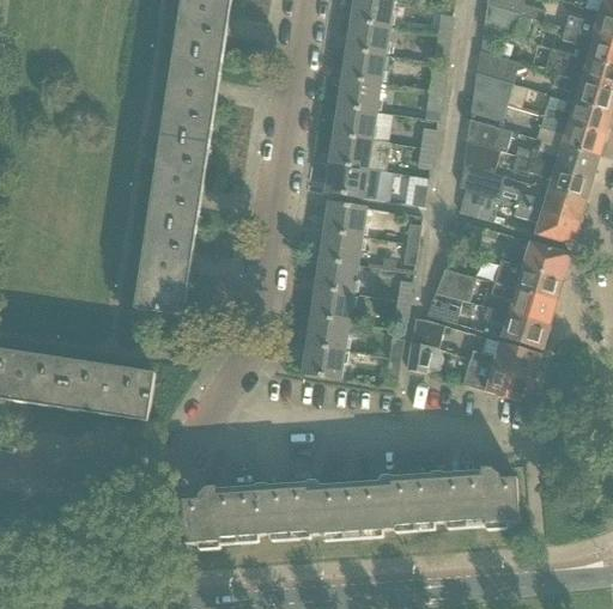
[(183,0),(180,22),(175,52),(223,59),(229,14),(231,0),(183,0)]
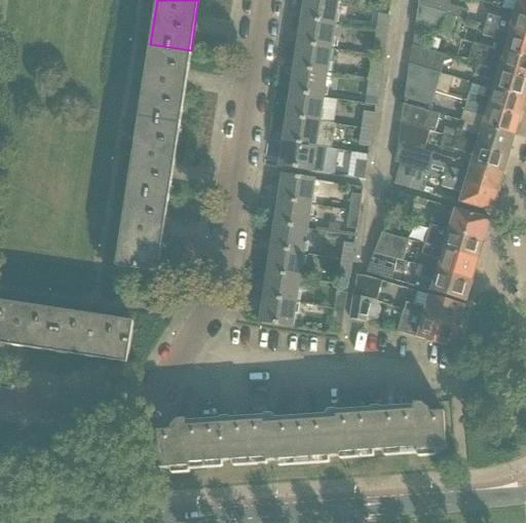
[(305,0),(302,17),(333,23),(337,0),(305,0)]
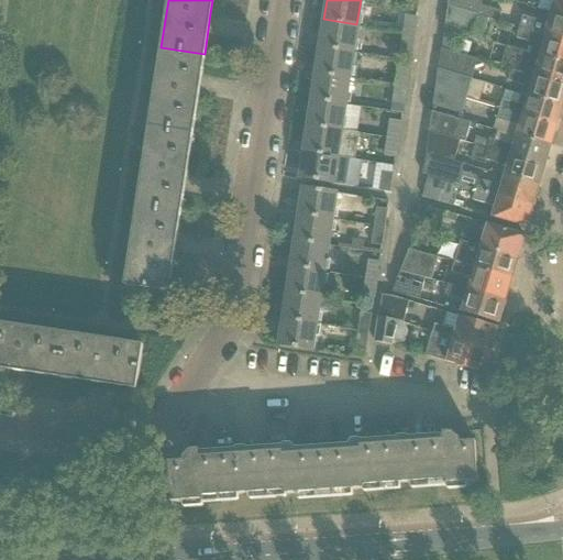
[(449,0),(448,3),(478,13),(498,20),(501,9),(482,3),(482,0),(449,0)]
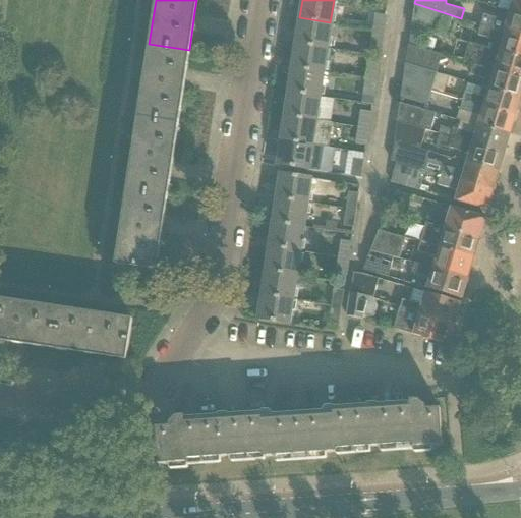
[(499,0),(498,6),(510,9),(520,12),(520,0),(499,0)]
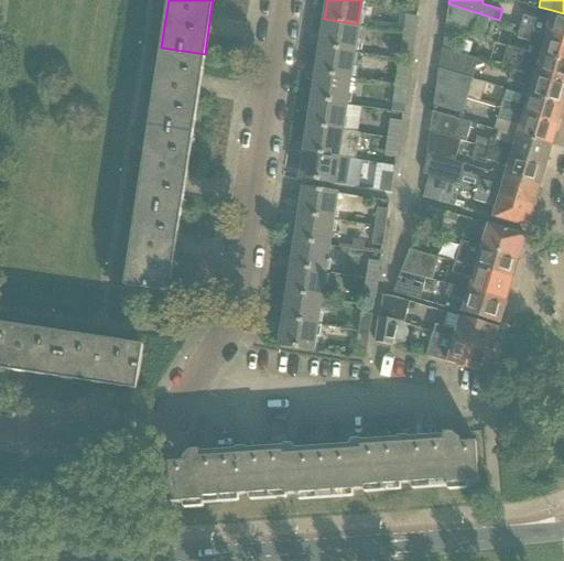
[(448,3),(445,25),(456,29),(473,34),(479,13),(448,3)]
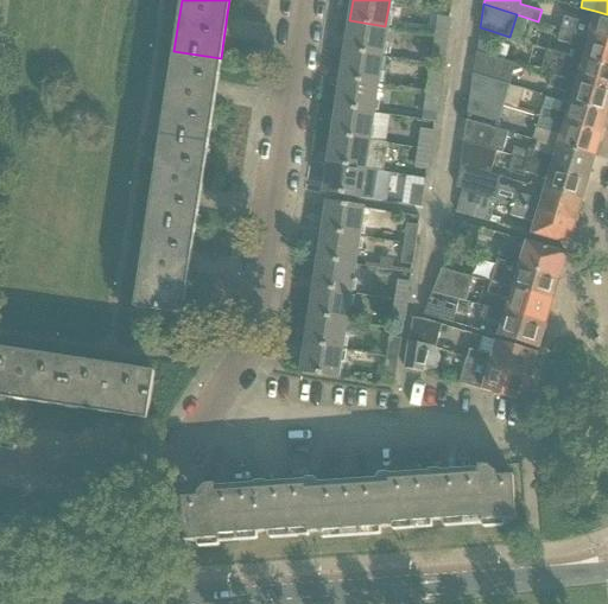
[(565,14),(561,27),(607,40),(607,14),(595,11),(591,23),(565,14)]
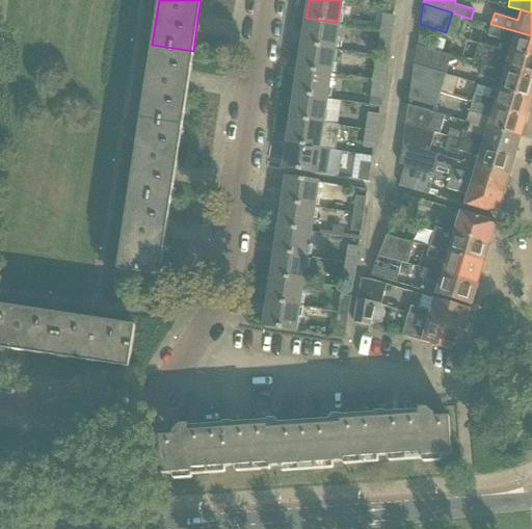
[(383,12),(380,30),(391,31),(392,29),(394,14),(383,12)]
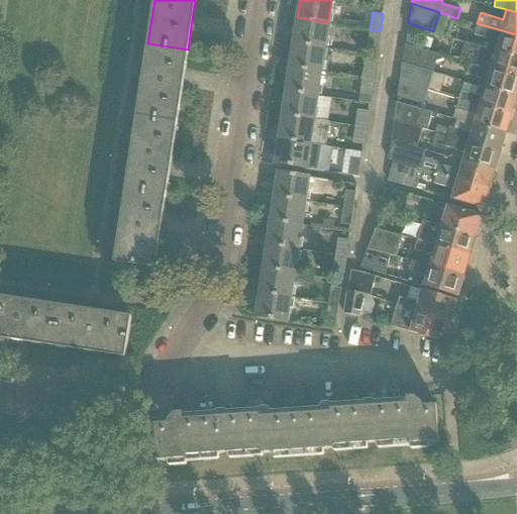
[(297,17),(293,41),(324,46),(327,22),(297,17)]
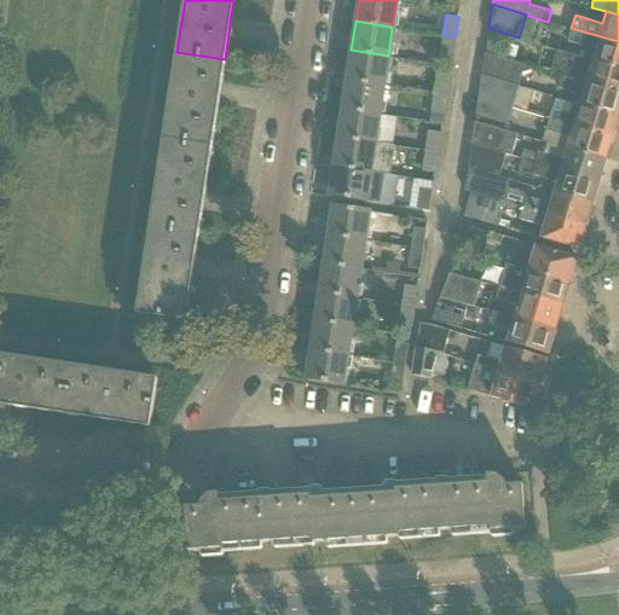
[(501,32),(489,28),(486,50),(497,53),(501,32)]
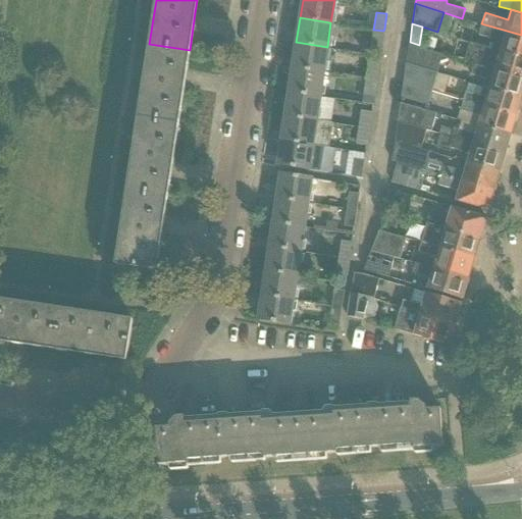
[(521,35),(481,23),(478,34),(491,37),(489,46),(521,55),(521,35)]
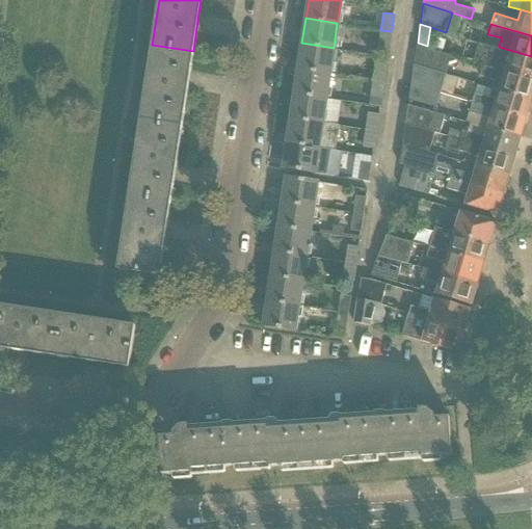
[(391,31),(380,30),(378,46),(389,48),(391,31)]
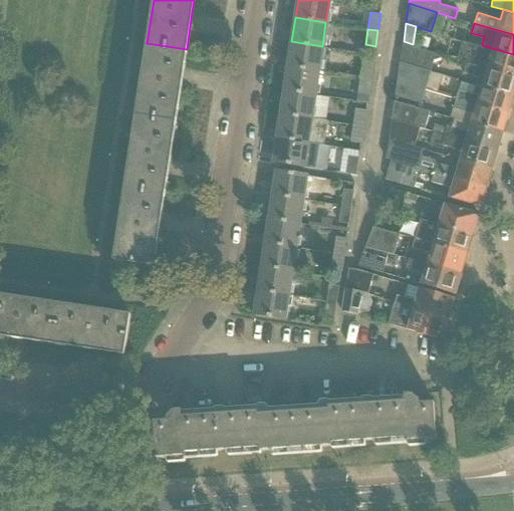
[(464,40),(458,58),(467,60),(513,74),(513,54),(482,45),(464,40)]
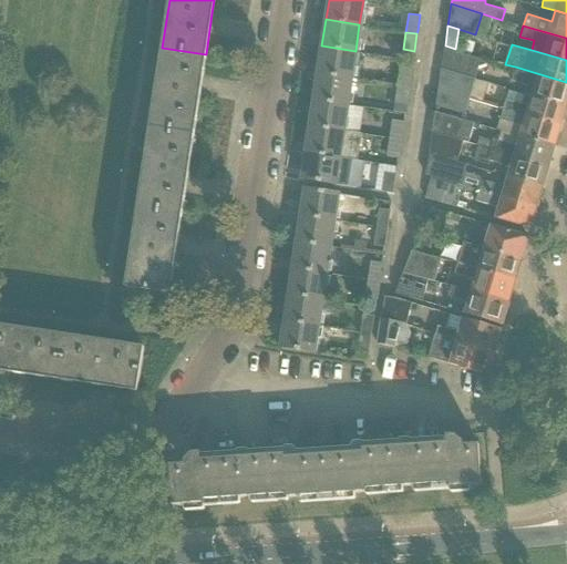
[(321,45),(318,72),(351,77),(356,51),(321,45)]
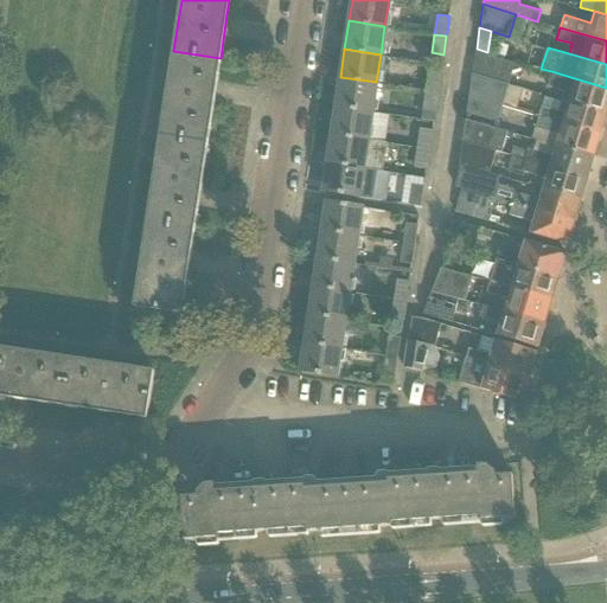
[(477,49),(473,71),(509,82),(516,61),(487,52),(477,49)]
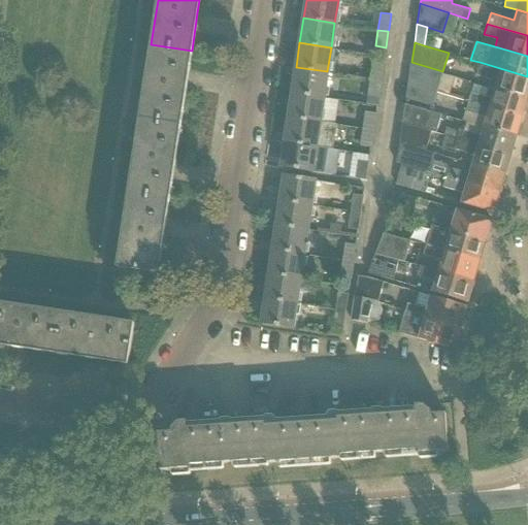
[(151,44),(140,118),(180,124),(186,89),(192,51),(151,44)]
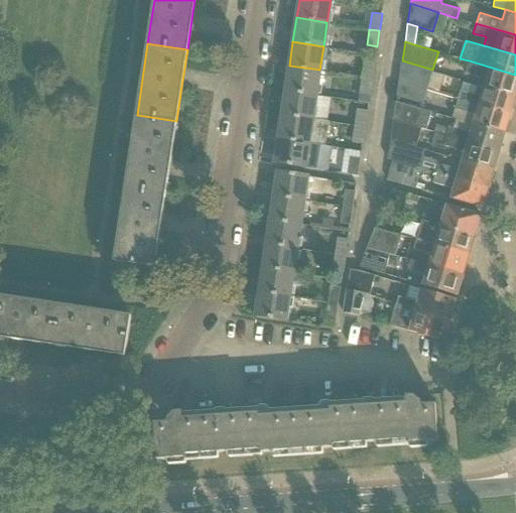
[(365,59),(362,77),(372,78),(375,61),(365,59)]
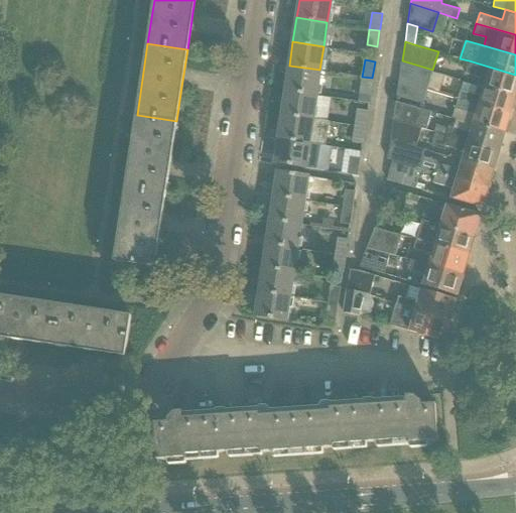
[(402,60),(399,80),(427,88),(432,70),(402,60)]
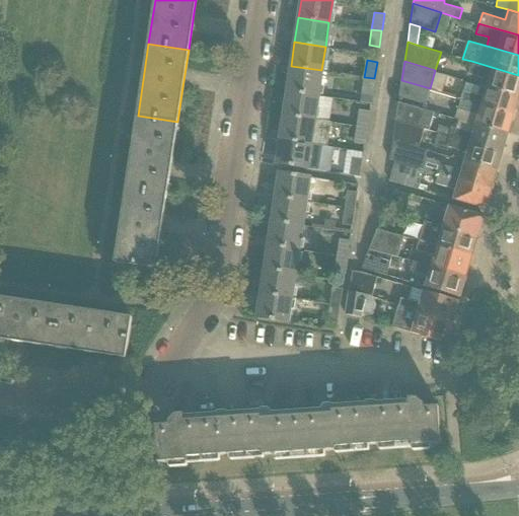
[(468,70),(467,73),(483,77),(480,84),(518,95),(518,75),(471,61),(468,70)]
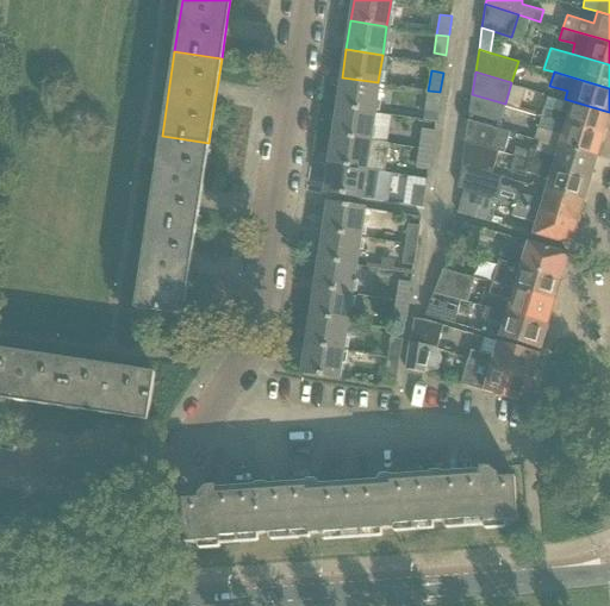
[(342,77),(337,105),(373,111),(378,82),(342,77)]
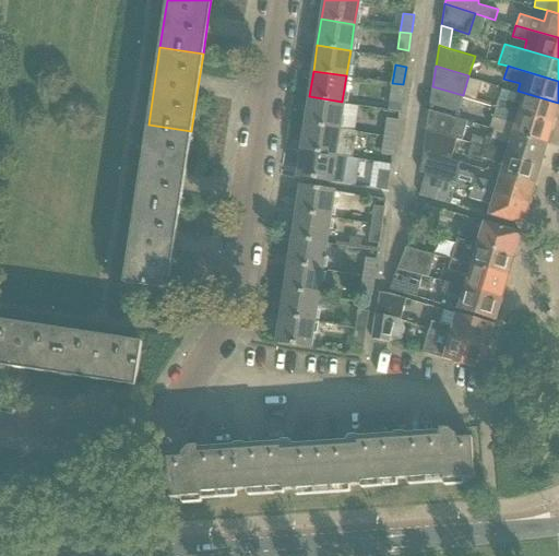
[(482,80),(468,75),(463,95),(475,99),(482,80)]
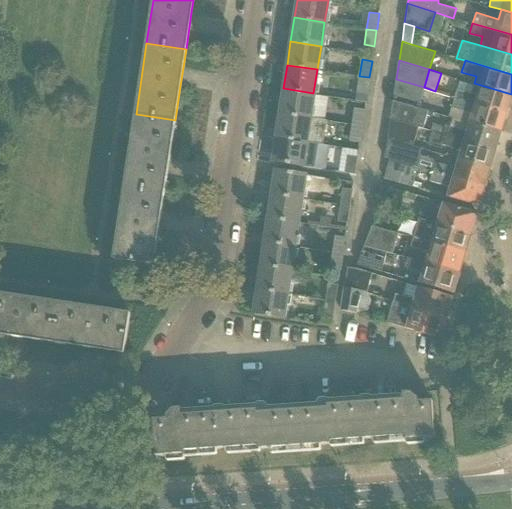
[(369,77),(359,76),(357,92),(367,94),(369,77)]
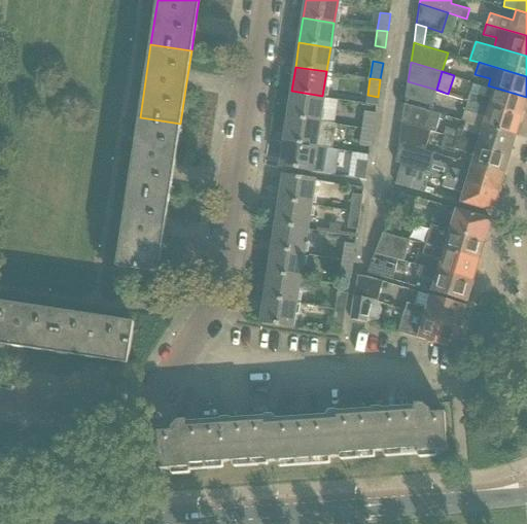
[(436,90),(408,81),(406,96),(432,104),(436,90)]
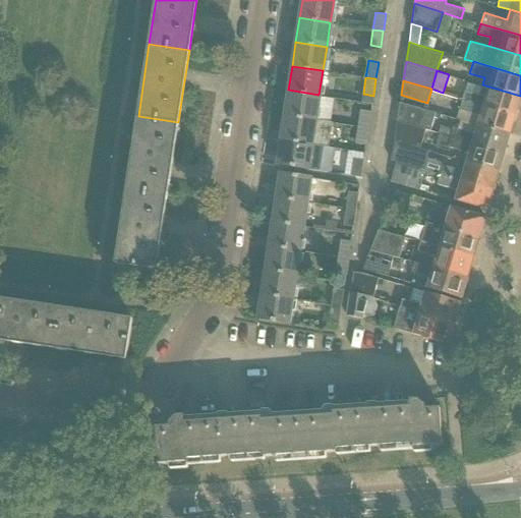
[(465,89),(462,99),(516,115),(520,96),(482,84),(468,80),(466,89),(465,89)]
